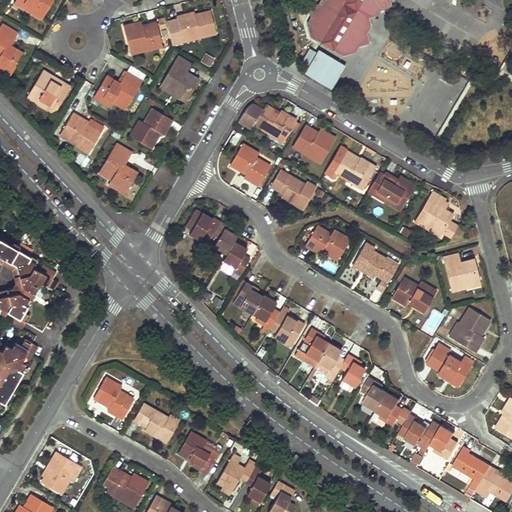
[(25,0),(24,0),(15,0),(14,3),(32,13),(33,11),(22,4),(25,0)]
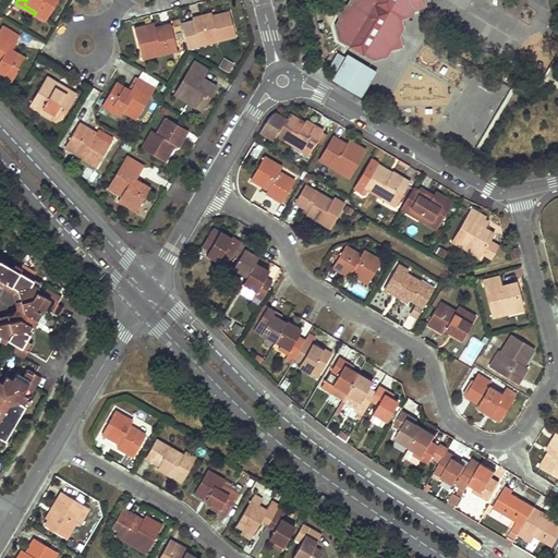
[(35,14),(46,21),(58,0),(26,0),(27,0),(24,4),(36,12),(35,14)]
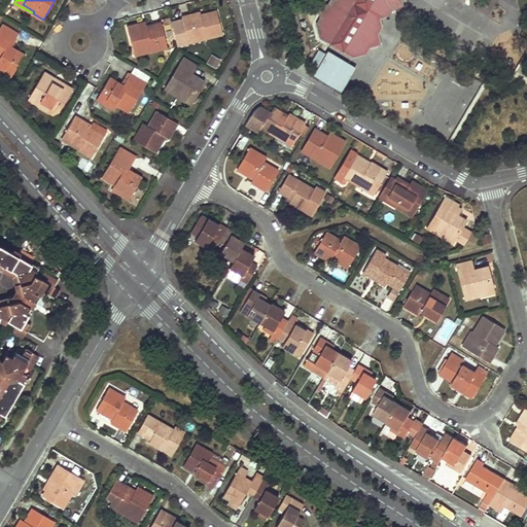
[(334,0),(329,7),(320,9),(323,19),(318,25),(321,36),(330,41),(341,39),(344,48),(353,55),(364,51),(367,45),(374,43),(373,40),(376,39),(375,34),(379,27),(376,16),(386,13),(390,7),(395,6),(394,2),(398,1),(397,0),(334,0)]
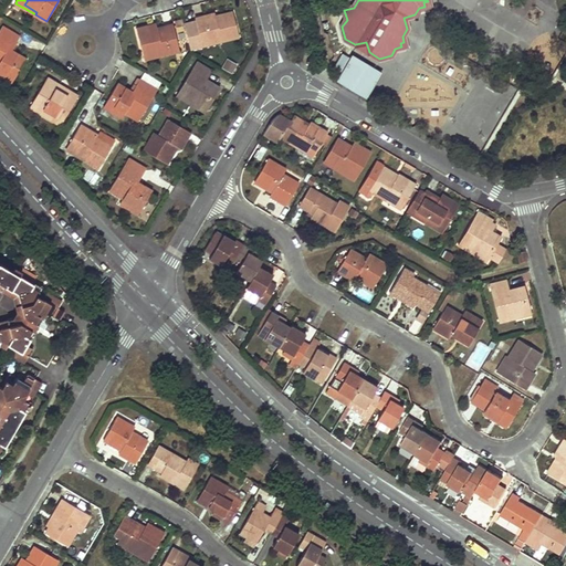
[(232,12),(216,17),(215,13),(195,19),(196,22),(184,24),(188,40),(200,38),(201,43),(220,39),(221,41),(239,37),(232,12)]
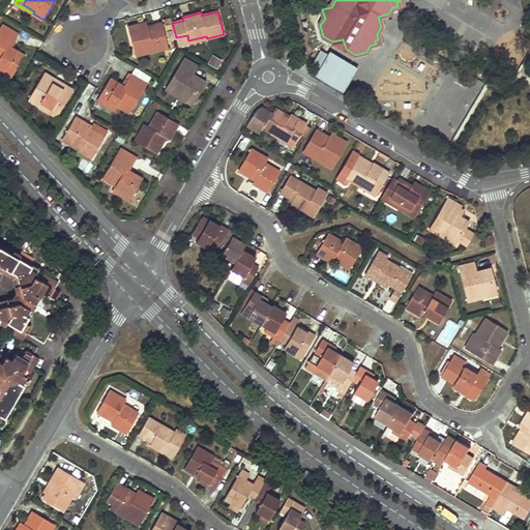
[(162,23),(147,27),(138,29),(137,25),(127,27),(135,56),(153,51),(152,46),(167,42),(162,23)]
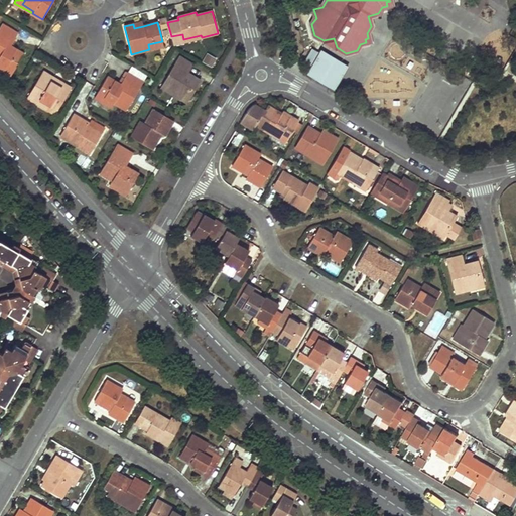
[(0,26),(0,69),(4,71),(7,67),(14,71),(23,54),(10,46),(7,44),(10,39),(14,41),(17,34),(1,24),(0,26)]
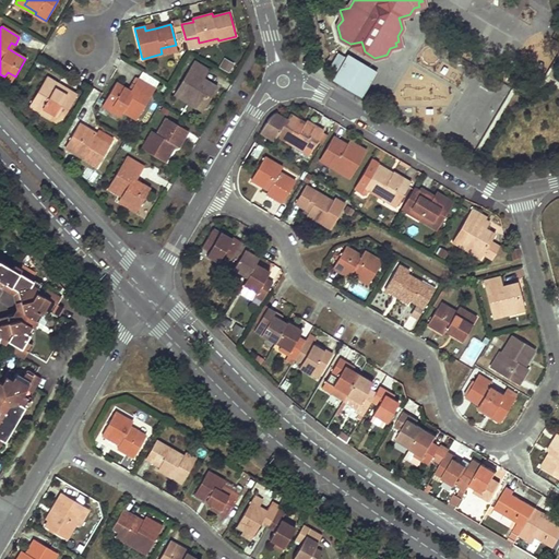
[(188,48),(218,40),(217,38),(199,43),(198,37),(186,39),(188,48)]
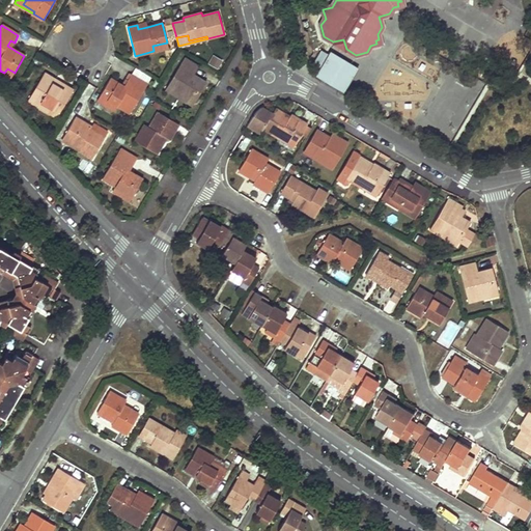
[(168,48),(167,43),(152,46),(154,51),(168,48)]
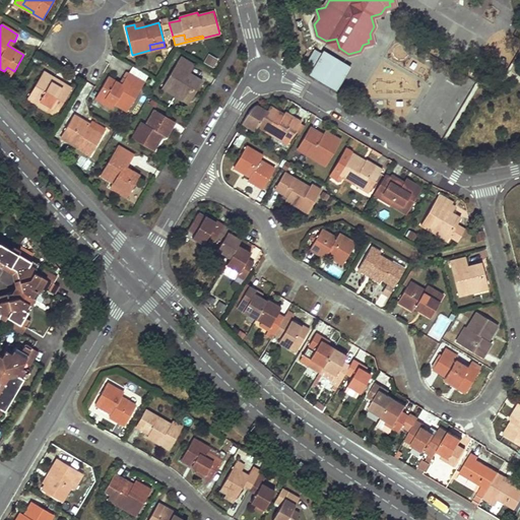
[(350,67),(323,51),(309,74),(336,90),(350,67)]
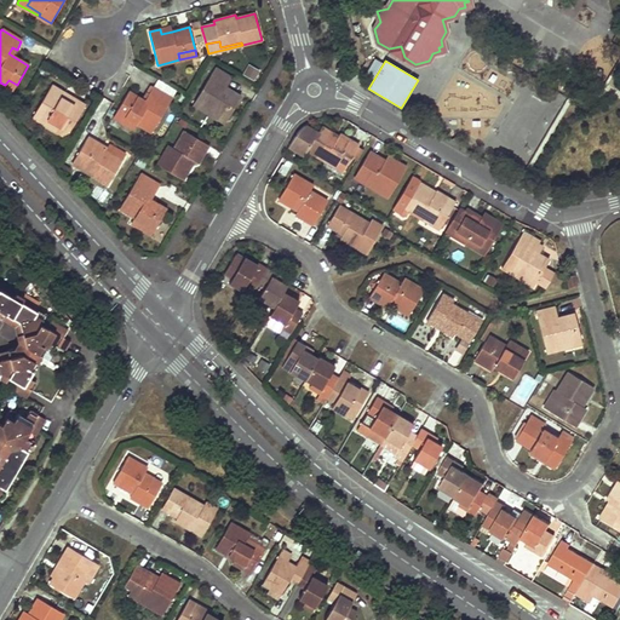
[(242,73),(254,80),(259,70),(248,63),(242,73)]
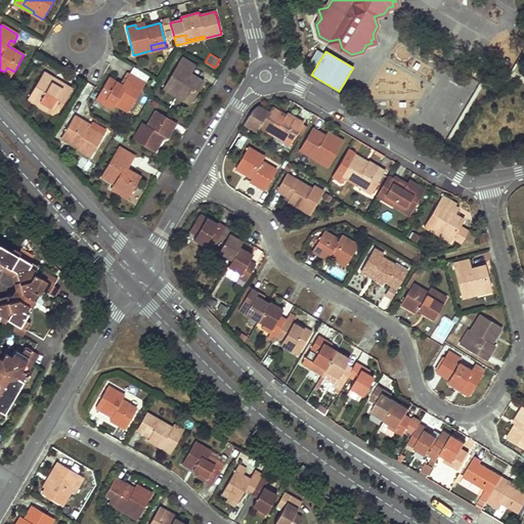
[(189,76),(190,75),(195,67),(181,57),(163,88),(175,95),(177,92),(192,100),(204,82),(193,76),(192,78),(189,76)]
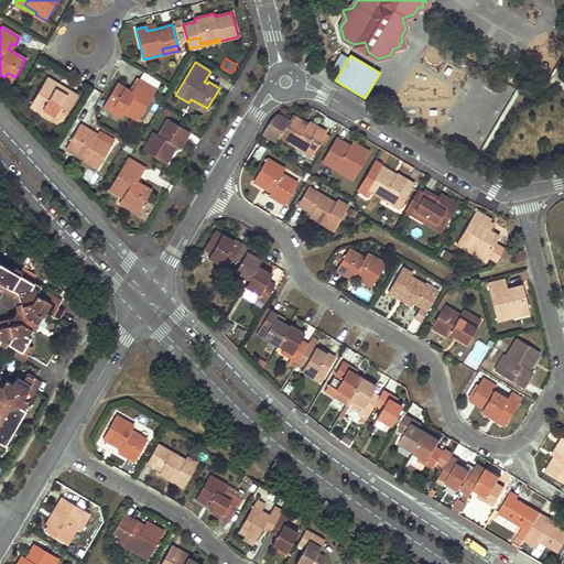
[(8,73),(4,77),(12,82),(15,77),(8,73)]
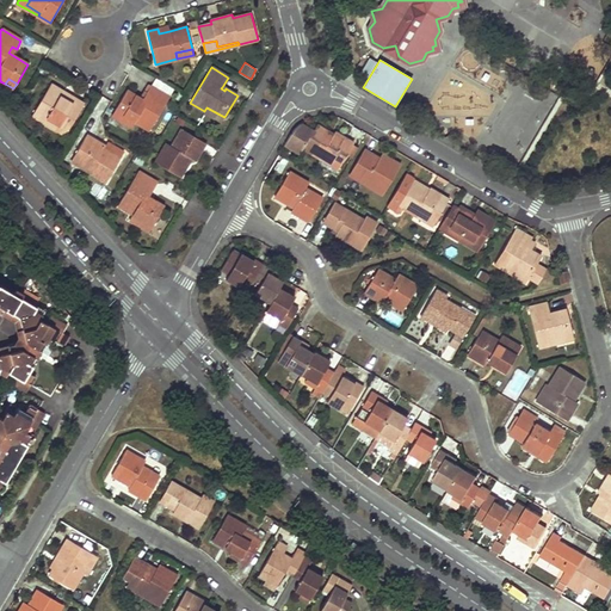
[(51,84),(32,116),(44,123),(45,121),(59,128),(62,123),(69,128),(84,104),(75,98),(74,102),(61,93),(63,91),(51,84)]
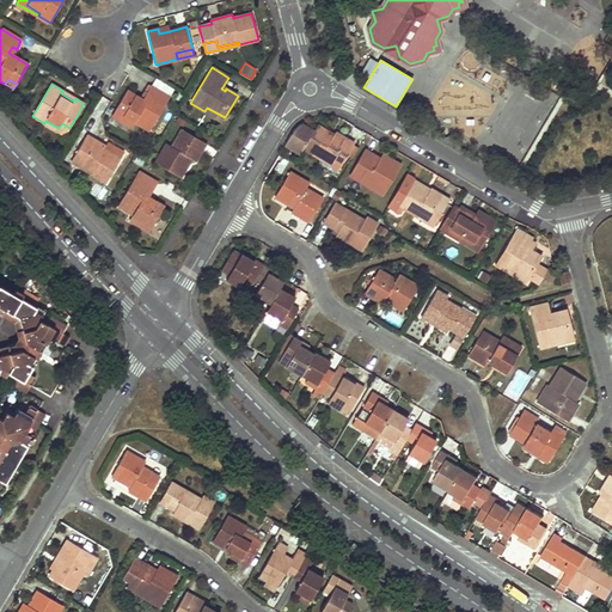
[(170,97),(151,85),(146,93),(151,96),(146,102),(142,99),(127,91),(115,110),(123,115),(120,121),(132,128),(135,122),(150,130),(170,97)]
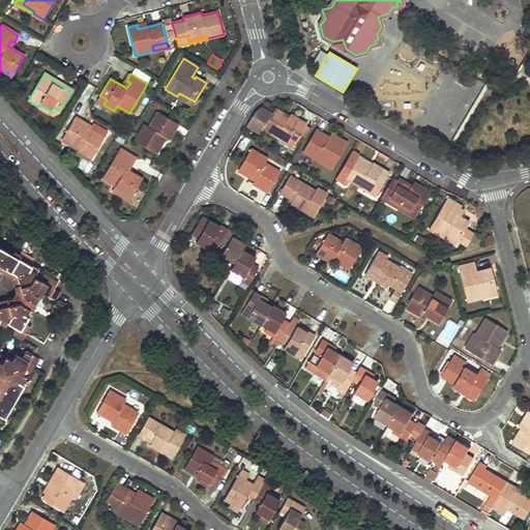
[(65,85),(55,79),(53,81),(64,88),(65,85)]
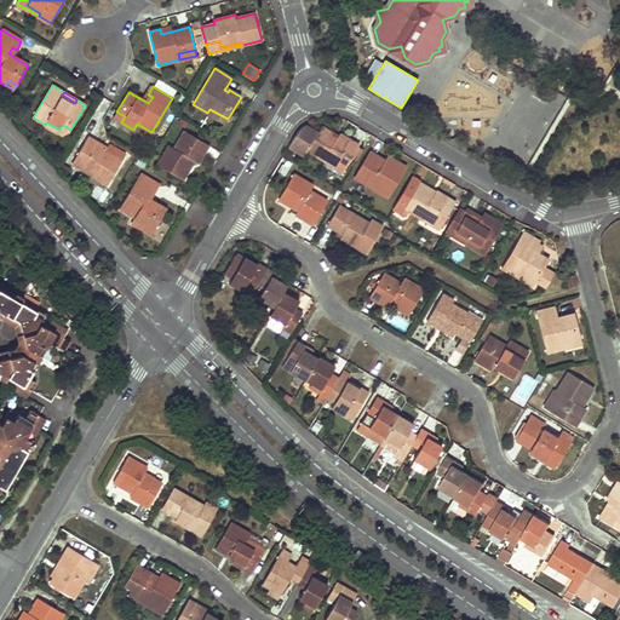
[(210,109),(207,113),(225,124),(228,119),(210,109)]
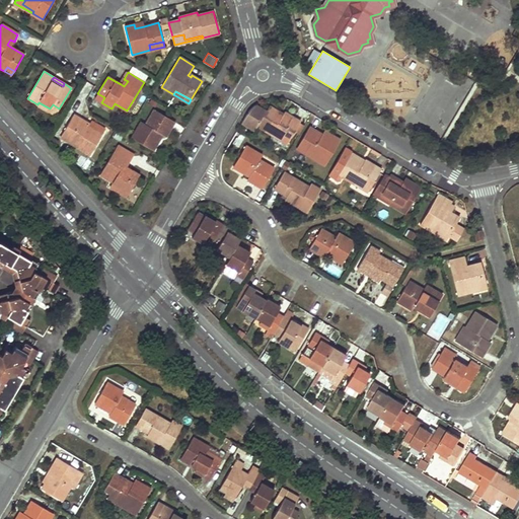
[(97,93),(94,98),(101,102),(104,97),(97,93)]
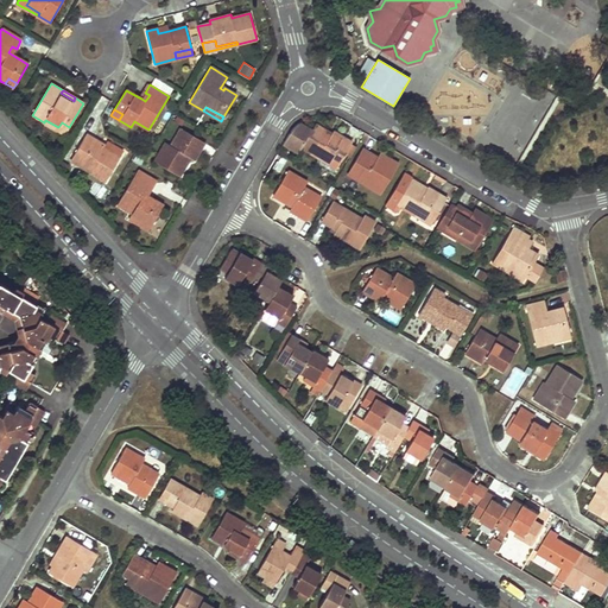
[(65,135),(69,127),(62,122),(58,127),(45,120),(44,122),(65,135)]
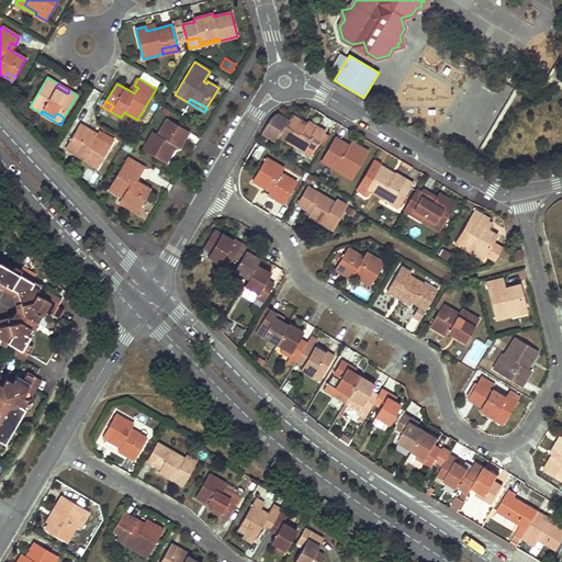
[(307,121),(306,124),(305,125),(303,124),(304,123),(291,115),(288,122),(276,114),(270,120),(266,127),(262,133),(267,135),(276,142),(279,137),(294,146),(295,144),(313,154),(325,132),(307,121)]
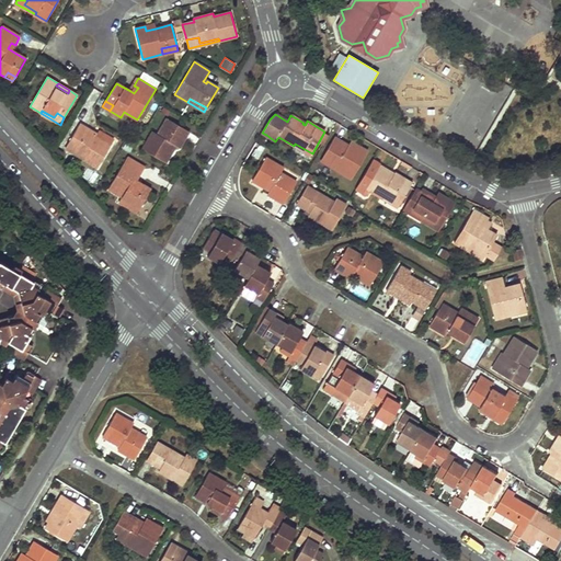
[(172,122),(167,118),(162,126),(168,128),(172,122)]
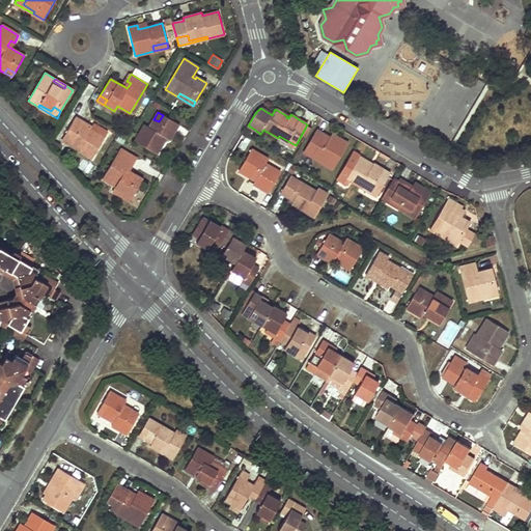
[(157,155),(166,137),(169,139),(178,123),(163,115),(159,121),(154,119),(149,128),(144,124),(135,141),(157,155)]
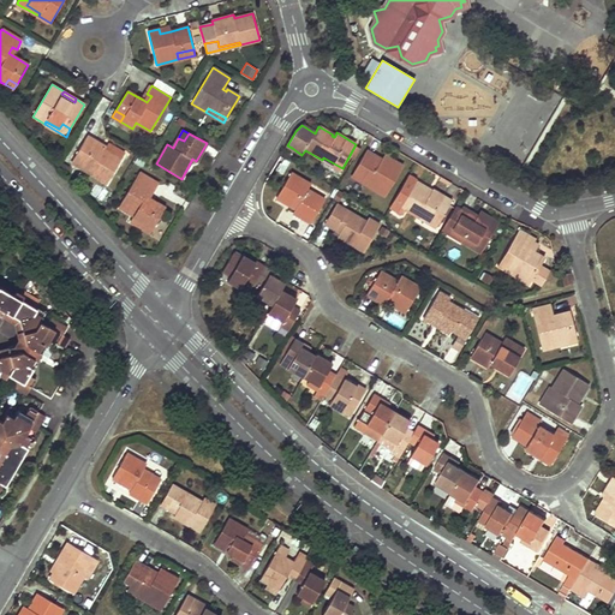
[(105,149),(106,147),(87,136),(73,160),(91,171),(89,173),(107,184),(120,160),(107,151),(106,154),(103,151),(105,149)]
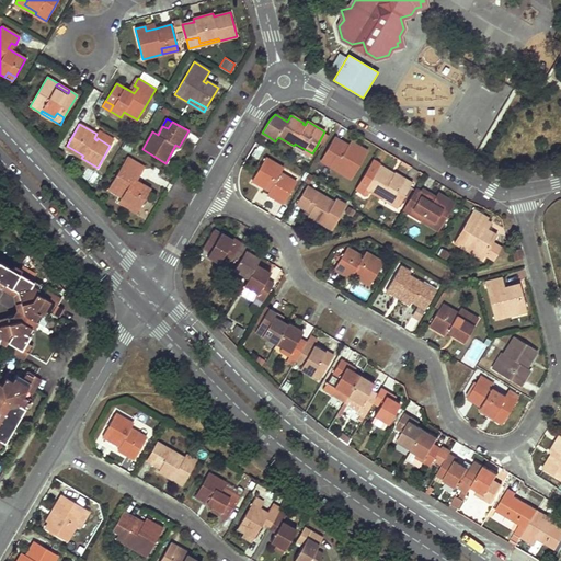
[(113,140),(99,132),(96,134),(95,136),(94,138),(96,140),(98,138),(110,146),(113,140)]
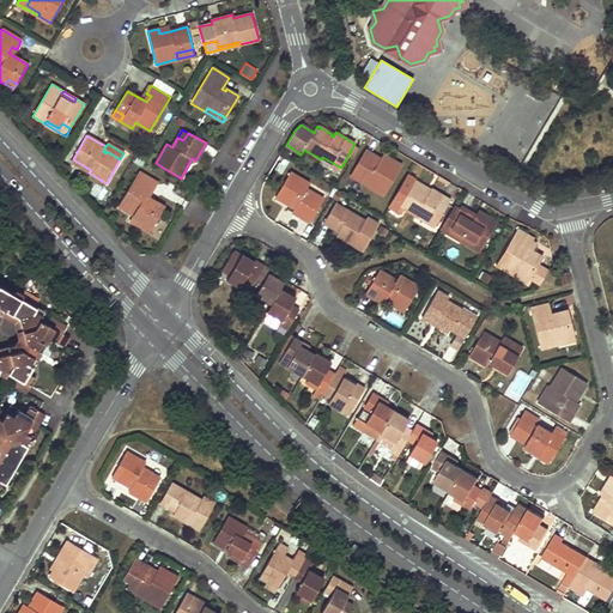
[(393,161),(390,165),(380,159),(365,150),(354,169),(369,177),(365,184),(383,195),(402,165),(393,161)]
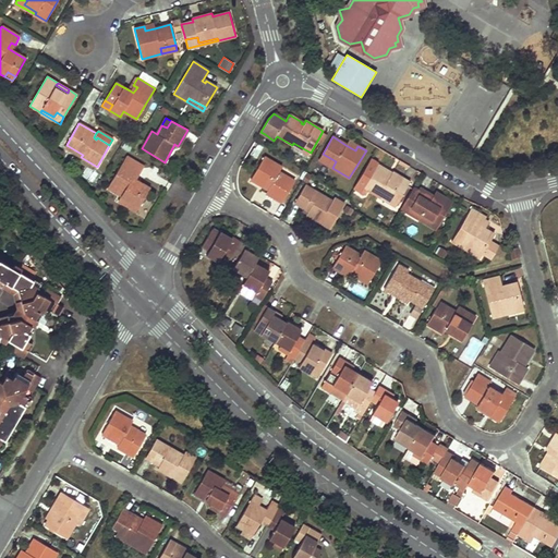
[(358,146),(349,141),(346,145),(355,150),(358,146)]
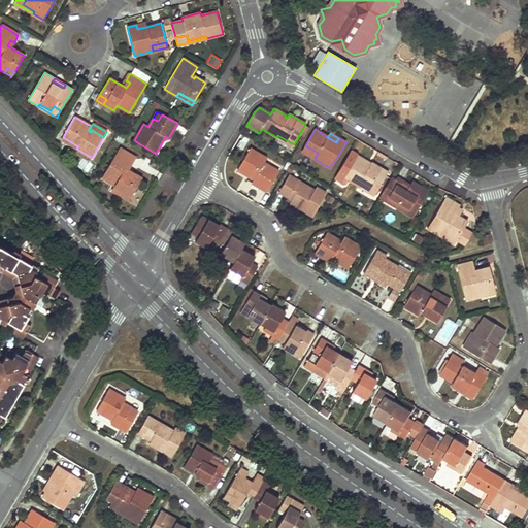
[(277,135),(276,137),(292,146),(294,144),(277,135)]
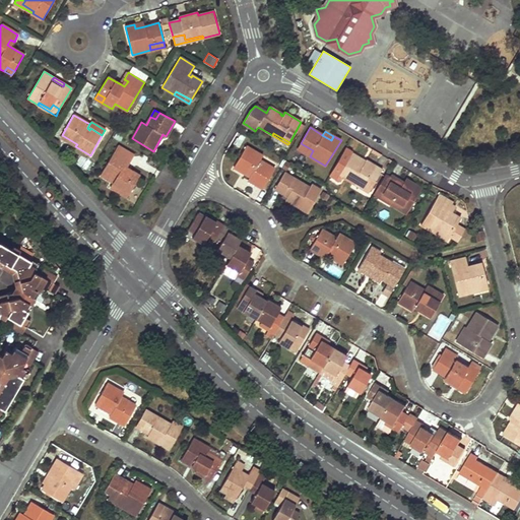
[(60,137),(75,146),(77,144),(62,135),(60,137)]
